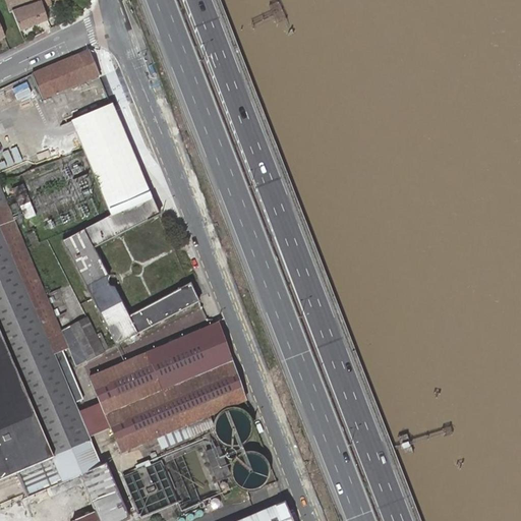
[(20,32),(47,21),(41,2),(40,0),(5,0),(10,11),(12,10),(20,32)]
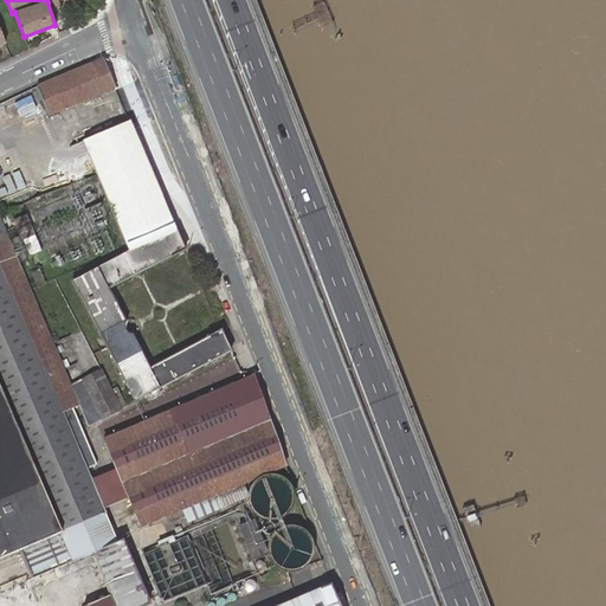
[(90,0),(94,10),(103,6),(104,6),(102,0),(90,0)]
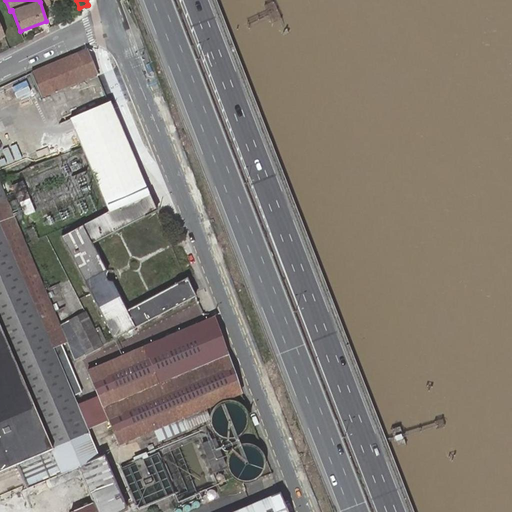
[(41,97),(97,74),(87,50),(31,73),(32,76),(40,94),(41,97)]
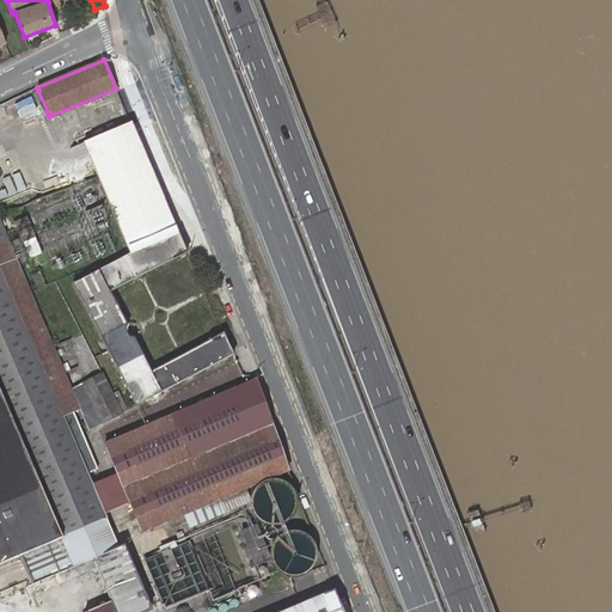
[(187,252),(136,134),(132,123),(83,142),(97,176),(129,254),(72,285),(135,407),(232,354),(222,332),(151,372),(133,336),(130,336),(129,334),(128,332),(128,328),(110,292),(187,252)]
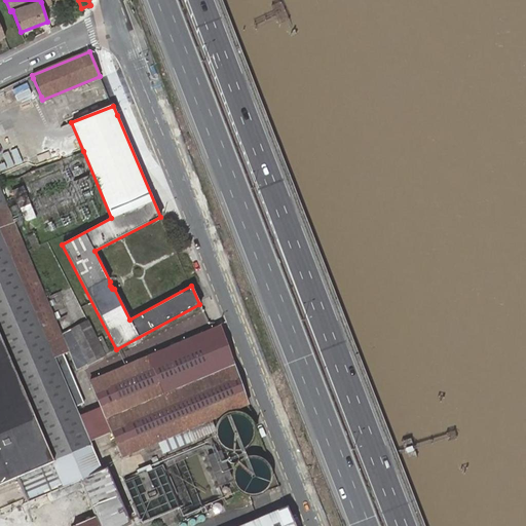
[(82,403),(61,353),(71,349),(78,367),(106,354),(90,318),(64,331),(28,250),(8,204),(0,185),(0,480),(15,474),(89,443),(78,416),(74,407),(82,403)]
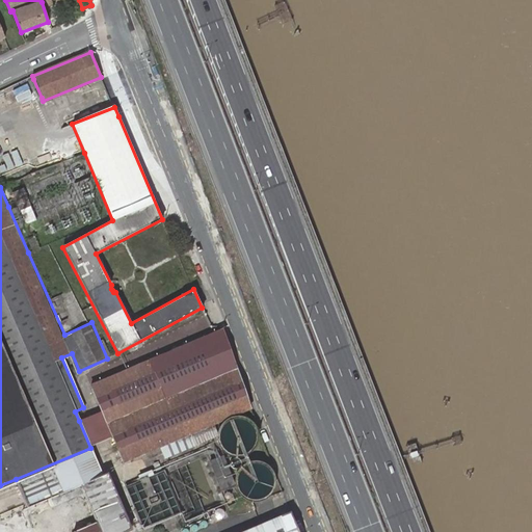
[(24,189),(12,193),(26,225),(36,221),(24,189)]
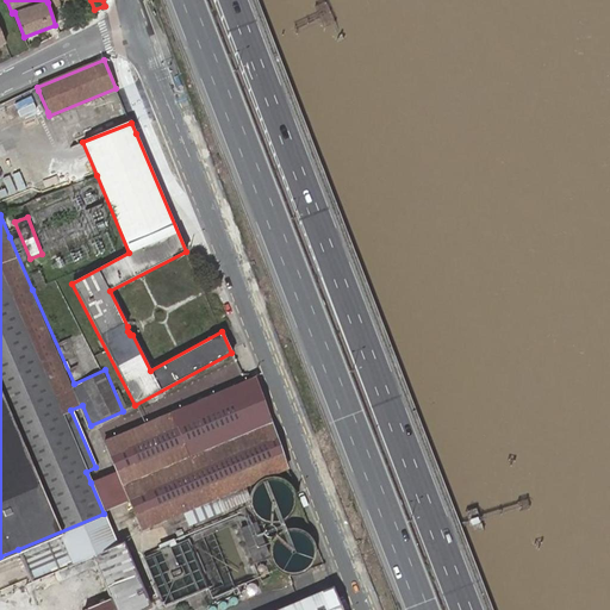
[(281,480),(288,477),(254,379),(104,441),(116,472),(91,483),(104,514),(128,503),(138,530),(182,512),(242,487),(274,474),(281,480)]
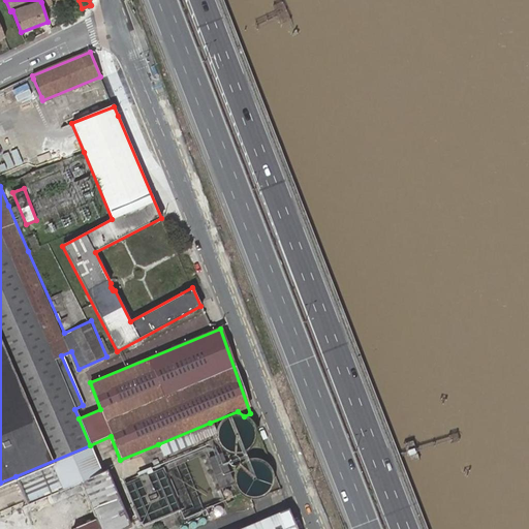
[(217,437),(219,444),(222,449),(227,453),(234,455),(240,455),(246,453),(250,448),(254,443),(256,438),(256,432),(254,426),(250,421),(245,417),(244,416),(240,415),(234,415),(227,417),(222,421),(218,426),(217,432),(217,437)]
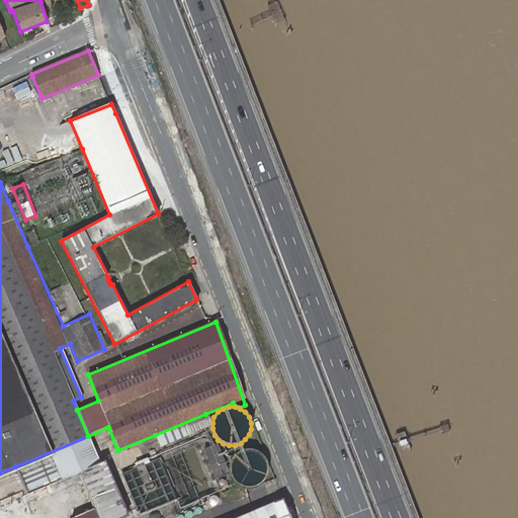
[(205,414),(155,435),(160,448),(210,426),(205,414)]
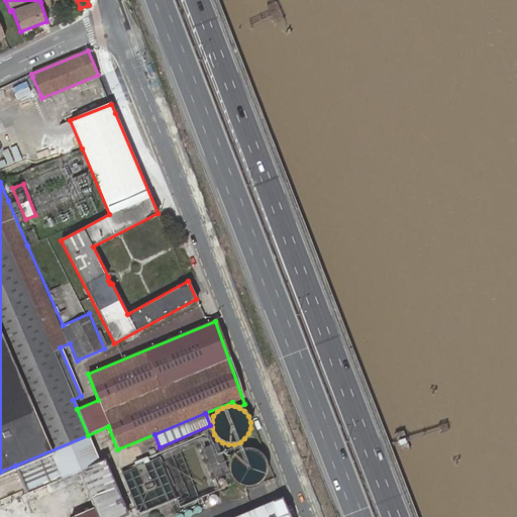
[(15,466),(26,493),(85,470),(98,457),(88,435),(15,466)]
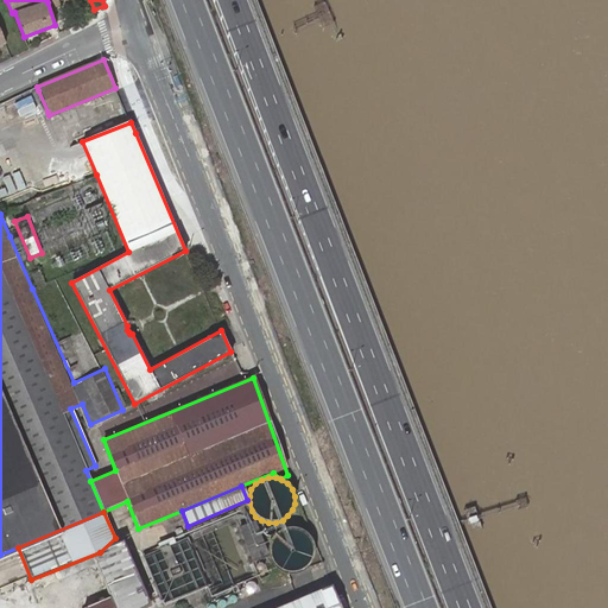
[(239,530),(253,563),(268,556),(255,524),(239,530)]
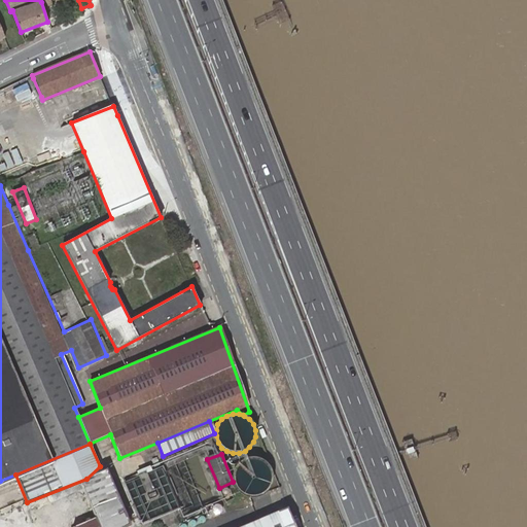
[(233,475),(233,481),(235,486),(238,492),(243,495),(249,497),(255,497),(261,495),(267,491),(270,486),(272,480),(272,473),(270,468),(266,463),(260,460),(255,458),(249,458),(243,460),(238,463),(235,468),(233,475)]
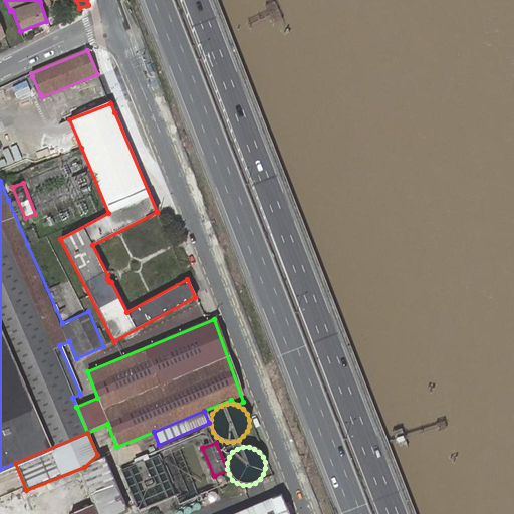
[(288,513),(280,492),(246,506),(227,513),(288,513)]
